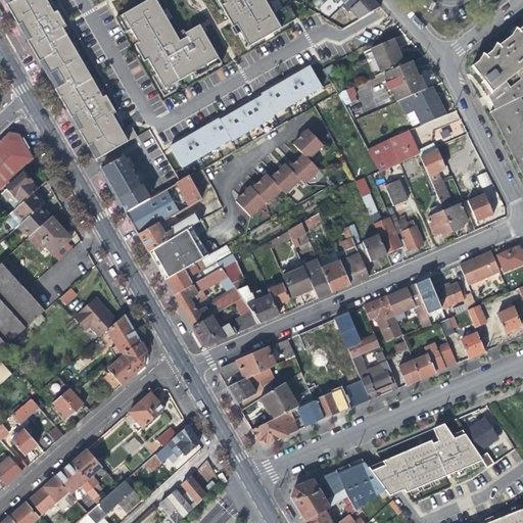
[(76,127),(85,143),(117,124),(112,113),(115,111),(102,89),(99,91),(92,79),(66,35),(63,29),(66,27),(57,11),(54,13),(46,0),(7,0),(9,4),(6,5),(22,34),(26,33),(31,40),(27,42),(39,62),(42,60),(58,88),(54,90),(63,105),(67,103),(72,111),(68,113),(72,119),(75,116),(79,125),(76,127)]
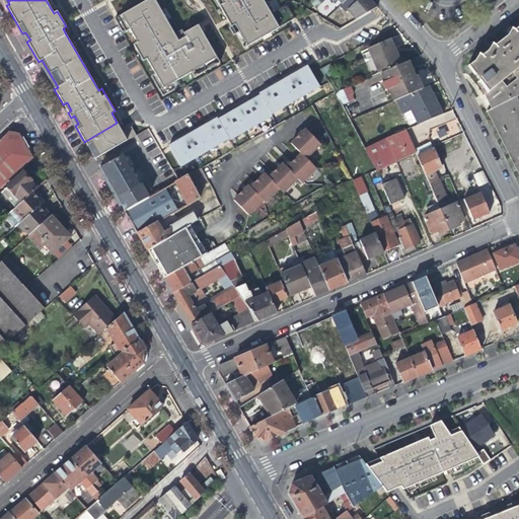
[(46,0),(54,13),(57,11),(50,0),(46,0)]
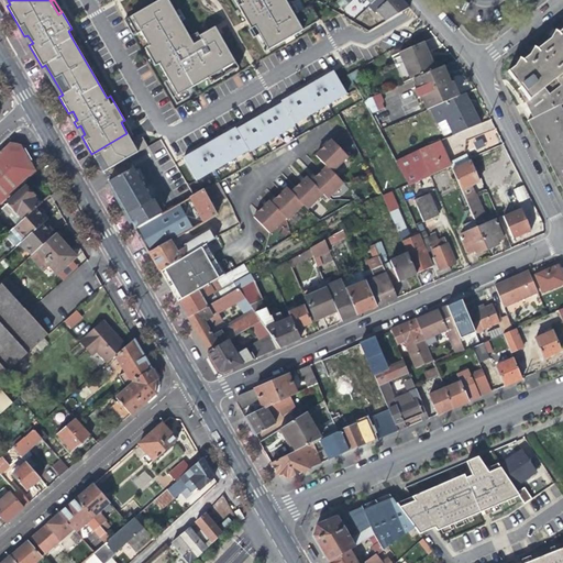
[(168,0),(158,0),(124,20),(133,35),(141,32),(148,46),(159,64),(168,80),(177,96),(188,90),(208,78),(235,63),(217,31),(194,44),(189,36),(181,22),(175,12),(168,0)]
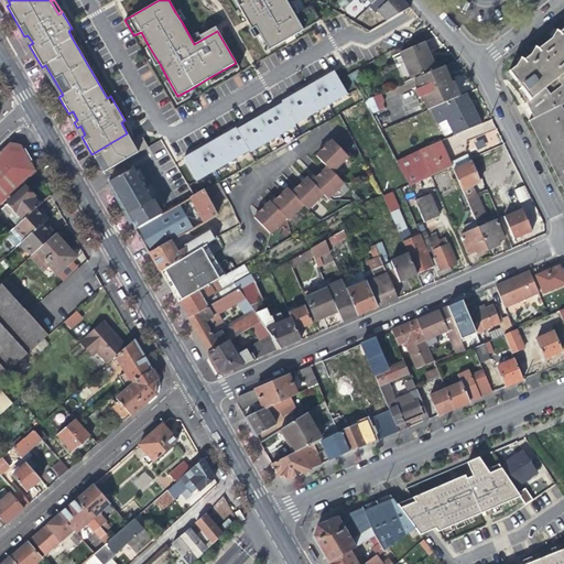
[(235,0),(248,22),(252,29),(250,30),(255,38),(257,36),(266,52),(321,19),(313,4),(300,12),(292,1),(290,3),(288,0),(235,0)]
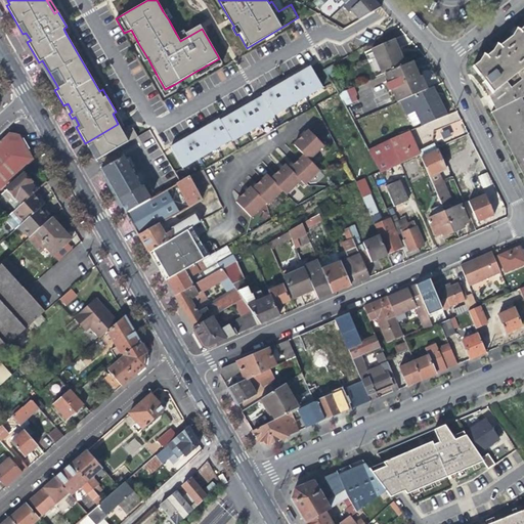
[(343,0),(345,2),(342,4),(348,11),(351,8),(360,19),(382,6),(380,4),(376,0),(343,0)]
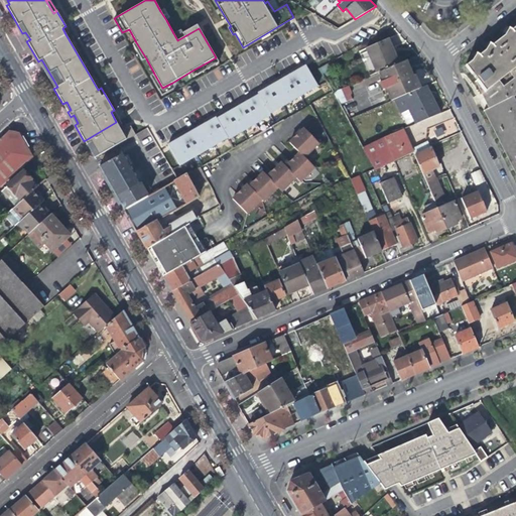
[(160,11),(166,20),(169,18),(164,8),(160,11)]
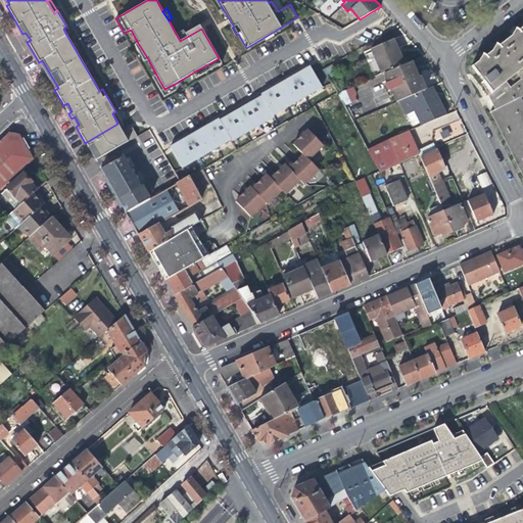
[(180,41),(201,29),(199,25),(186,33),(185,31),(184,30),(176,34),(180,41)]
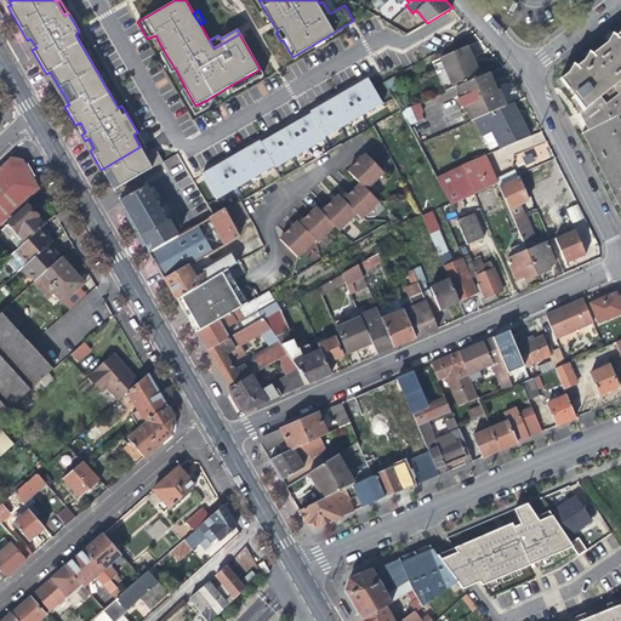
[(620,33),(615,38),(611,34),(609,43),(592,56),(588,52),(585,61),(577,67),(573,63),(569,73),(560,80),(574,98),(573,98),(585,121),(590,131),(582,135),(620,212),(620,126),(616,118),(620,114),(620,33)]
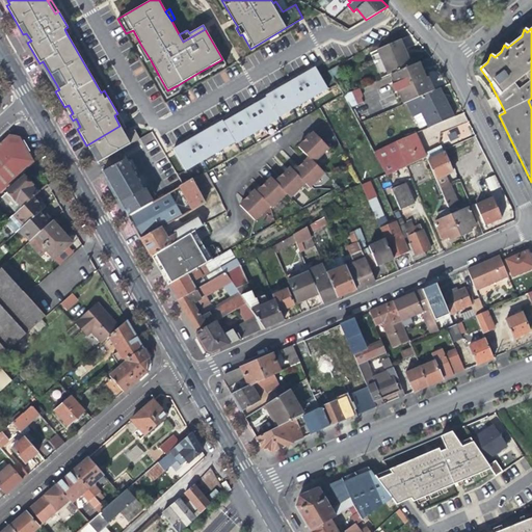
[(379,50),(383,62),(390,76),(392,75),(409,67),(403,51),(405,50),(401,41),(379,50)]
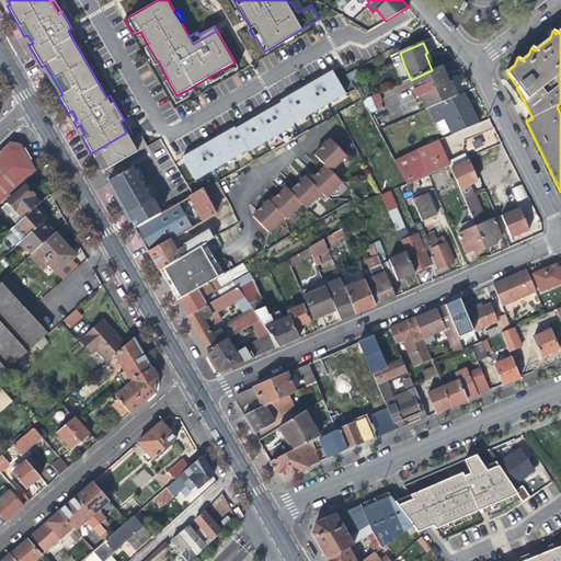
[(159,64),(148,46),(145,48),(155,66),(159,64)]
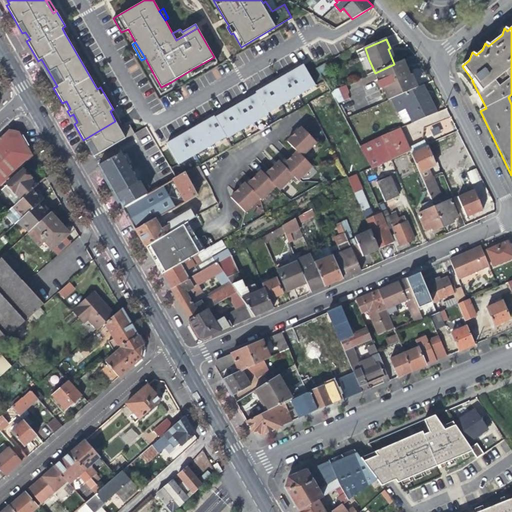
[(393,54),(390,48),(388,49),(394,64),(397,63),(393,54)]
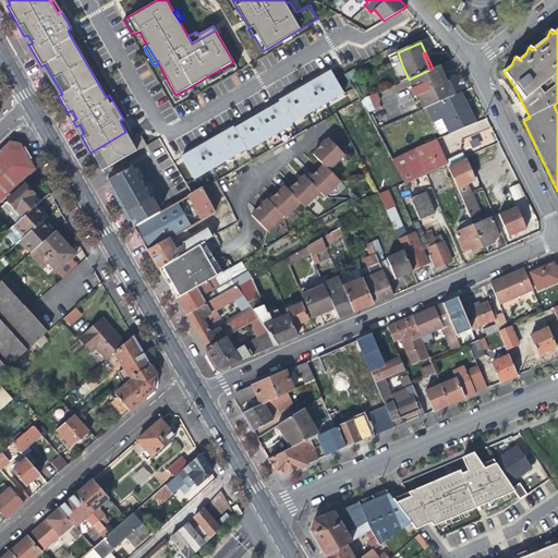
[(233,62),(206,77),(209,83),(237,68),(233,62)]
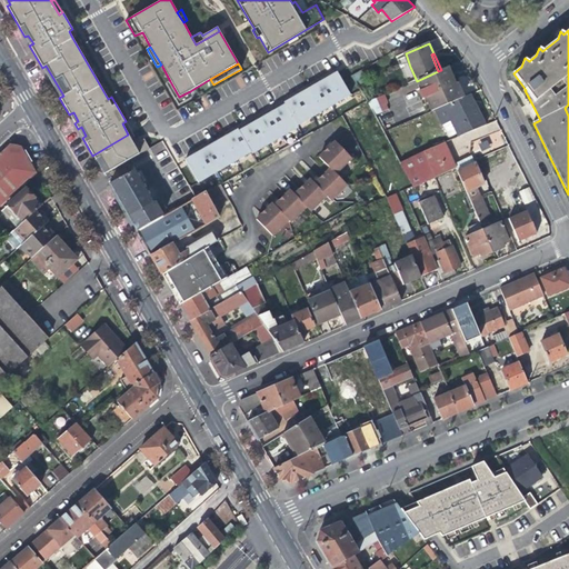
[(46,66),(42,68),(59,98),(63,96),(46,66)]
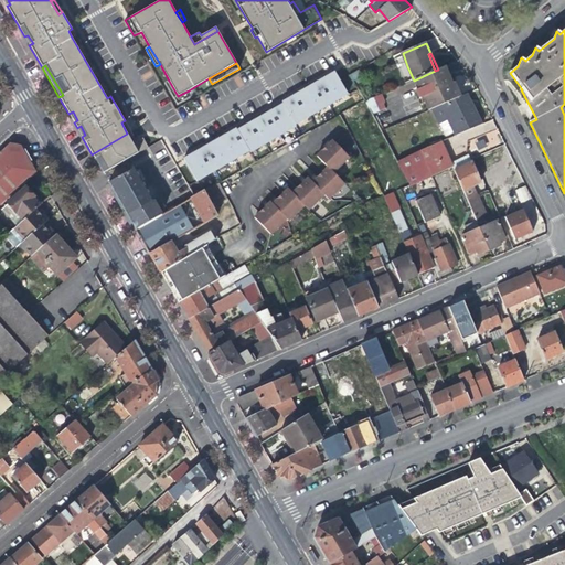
[(405,84),(414,81),(407,66),(400,70),(405,84)]
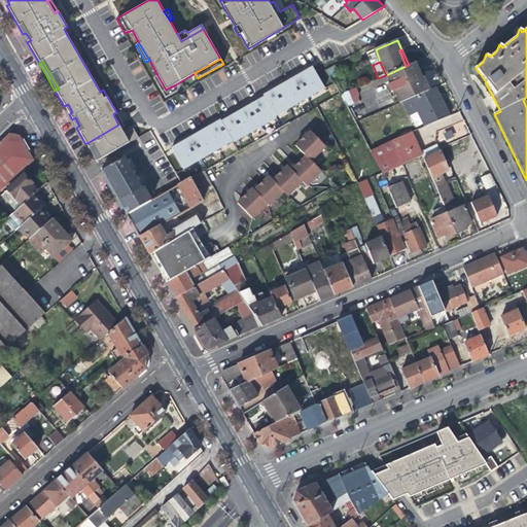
[(396,93),(396,94),(426,80),(425,77),(422,78),(419,70),(415,62),(409,65),(406,66),(388,74),(392,83),(390,85),(393,93),(396,93)]
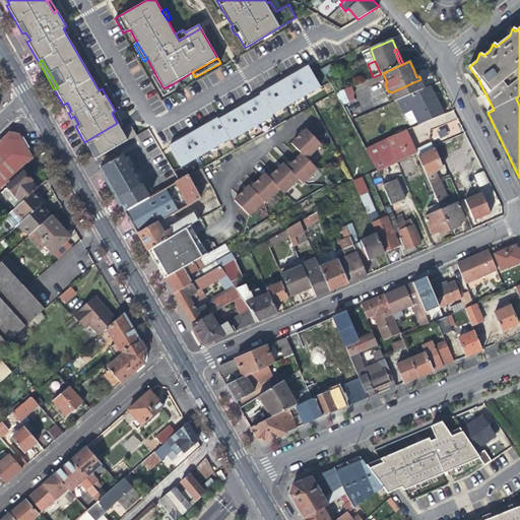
[(284,79),(259,93),(272,114),(320,86),(308,65),(284,79)]
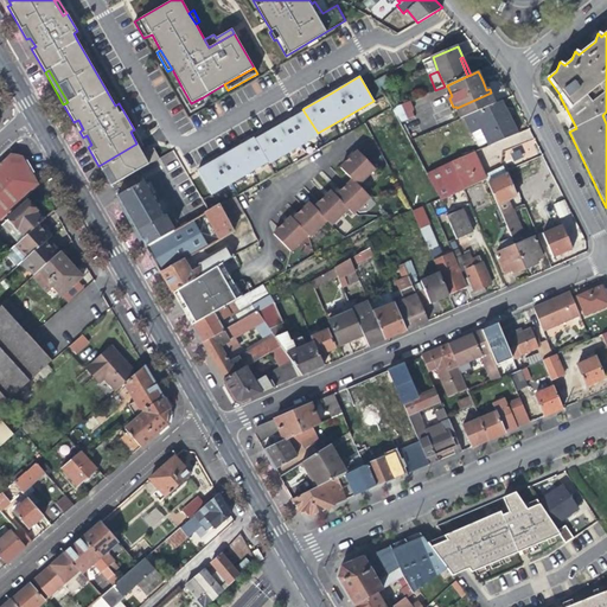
[(376,81),(378,85),(381,89),(389,84),(384,76),(376,81)]
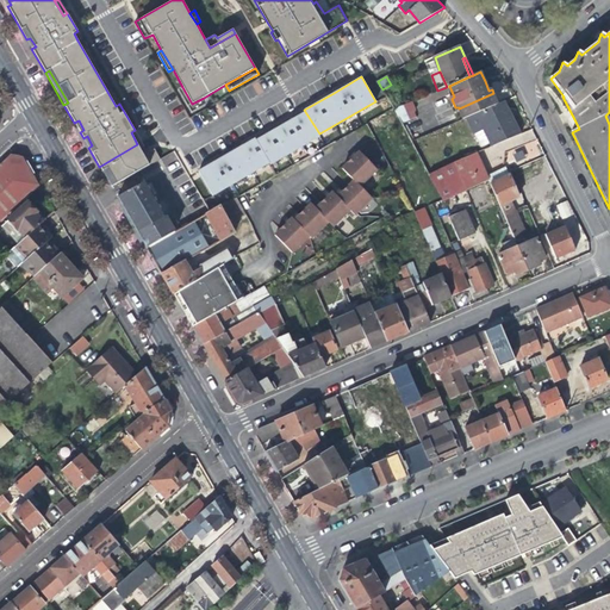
[(192,104),(182,87),(178,89),(192,112),(206,104),(204,98),(192,104)]
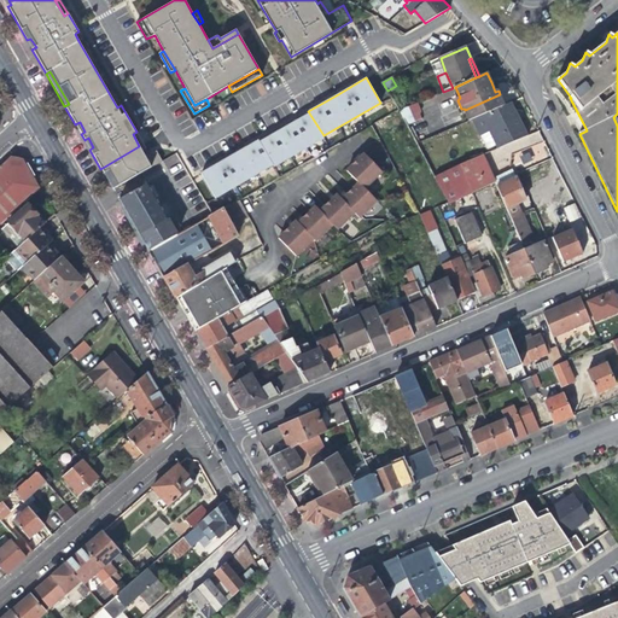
[(117,108),(121,105),(112,91),(109,93),(117,108)]
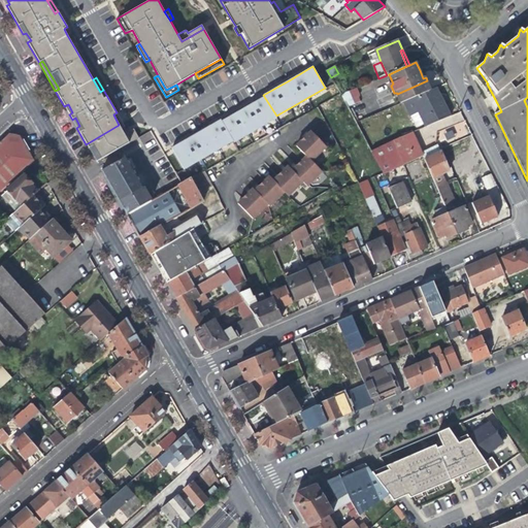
[(401,102),(404,101),(431,89),(427,80),(397,94),(401,102)]
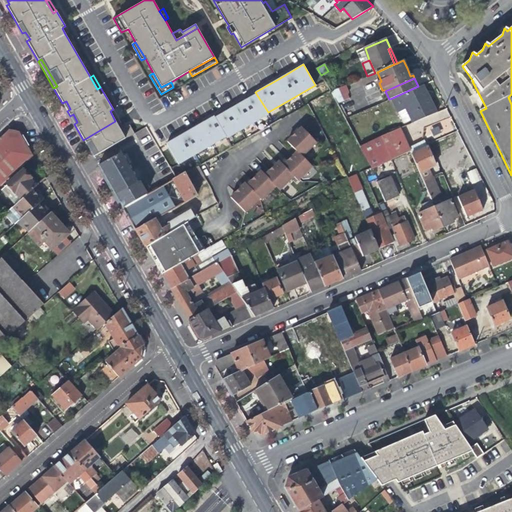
[(392,98),(398,112),(407,108),(413,122),(434,114),(427,97),(422,85),(418,86),(392,98)]
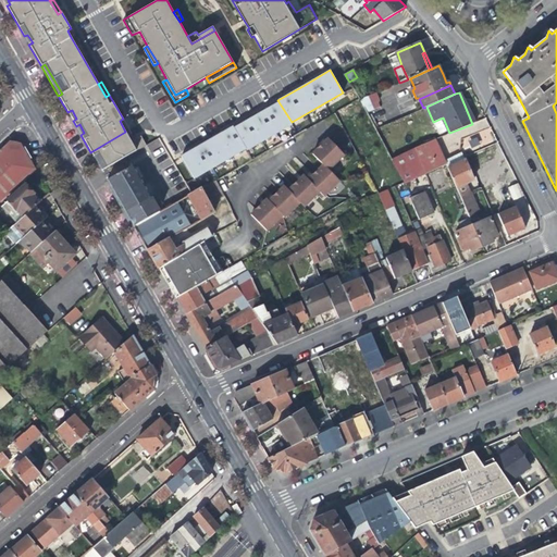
[(360,100),(364,108),(379,102),(374,94),(360,100)]
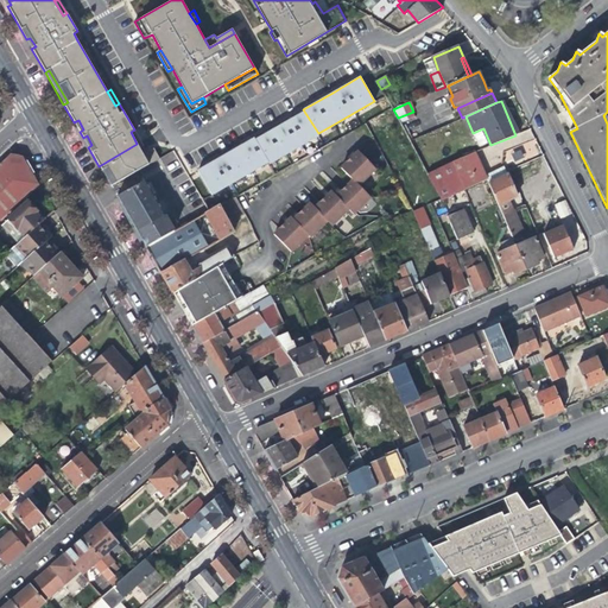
[(278,124),(254,138),(268,162),(270,164),(320,135),(318,133),(303,109),(278,124)]
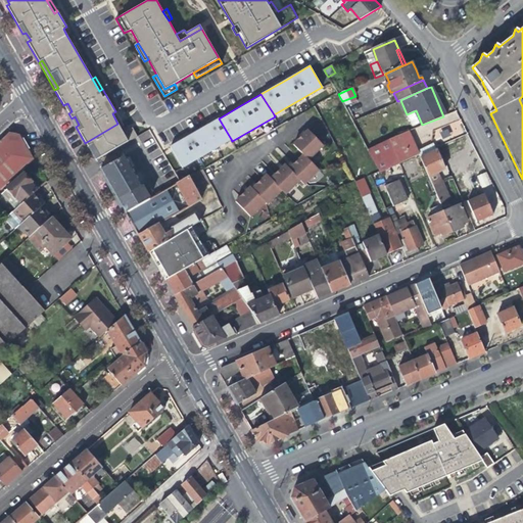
[(358,101),(355,96),(342,101),(345,106),(358,101)]
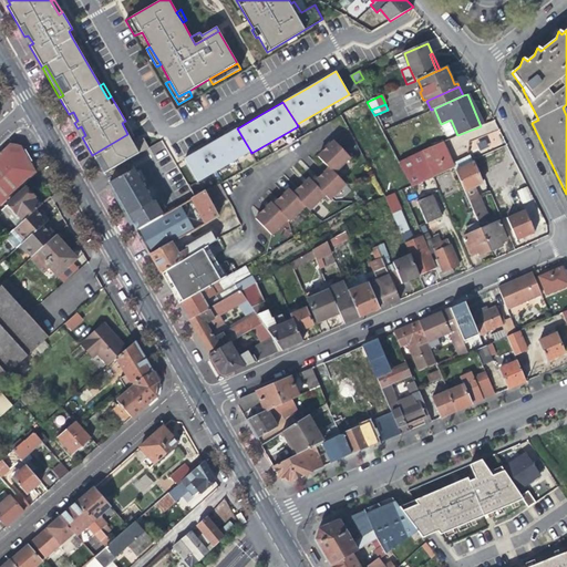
[(449,140),(457,135),(451,120),(441,124),(449,140)]
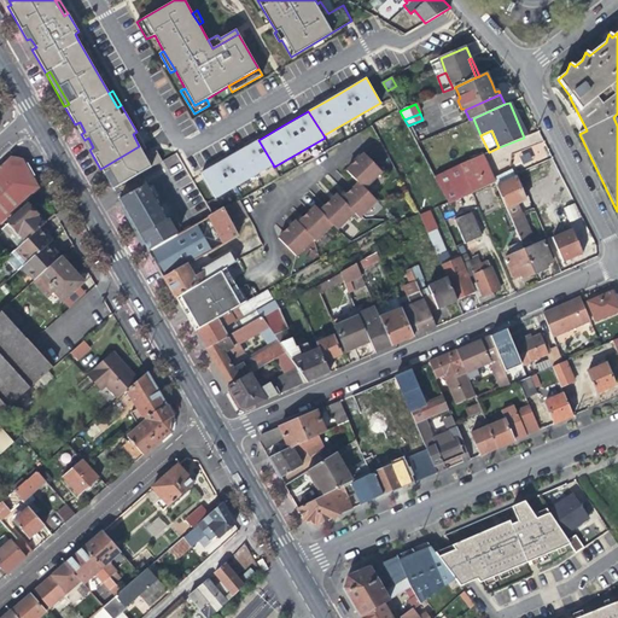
[(139,146),(100,169),(104,174),(106,179),(146,157),(144,153),(143,151),(146,149),(136,132),(133,134),(139,146)]
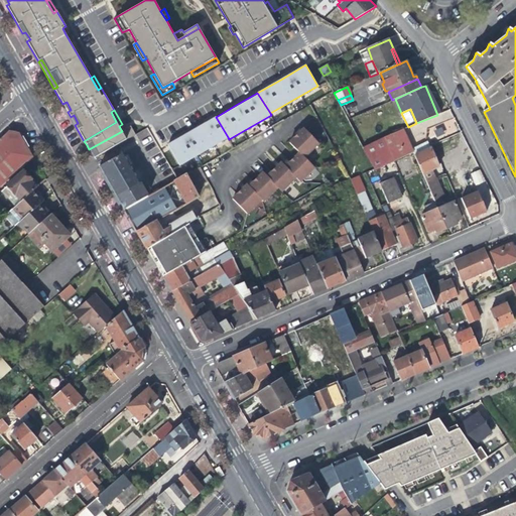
[(228,137),(216,117),(191,131),(167,145),(179,165),(228,137)]
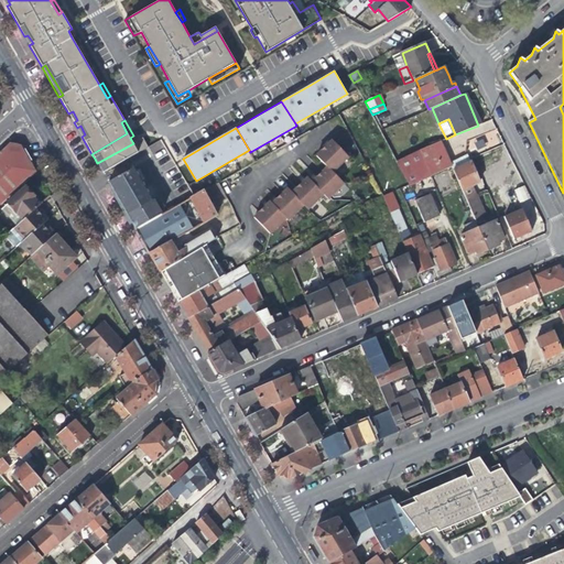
[(143,138),(133,143),(97,163),(100,167),(102,173),(145,149),(149,147),(143,138)]
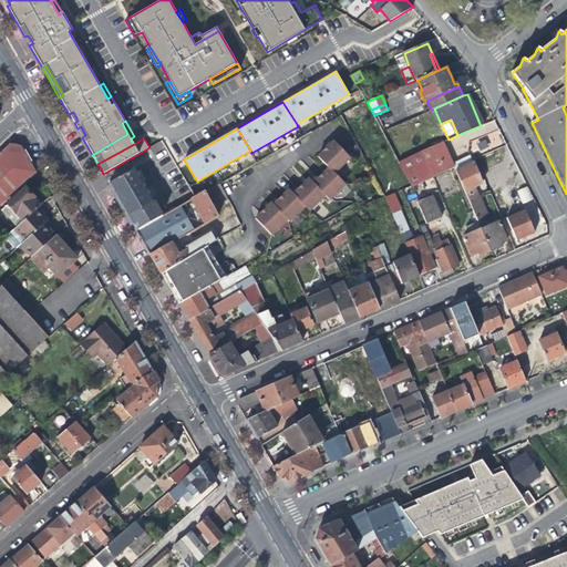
[(328,169),(312,185),(325,197),(329,202),(346,186),(334,175),(350,160),(333,142),(317,158),(328,169)]
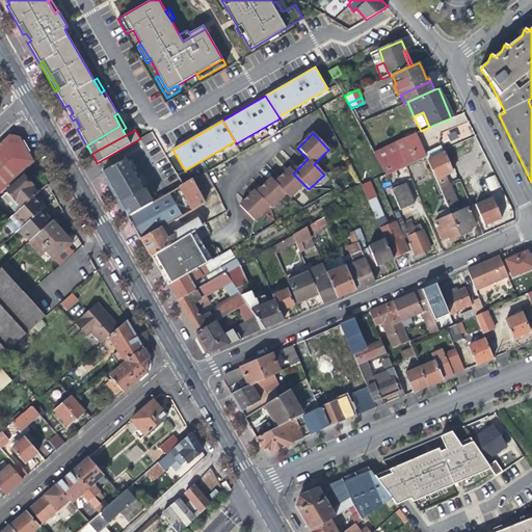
[(416,133),(396,140),(406,165),(426,157),(425,153),(416,133)]
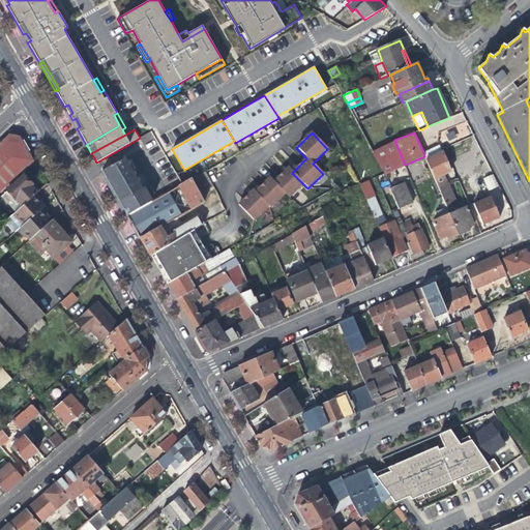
[(0,192),(35,160),(29,149),(20,135),(10,134),(0,143),(0,192)]
